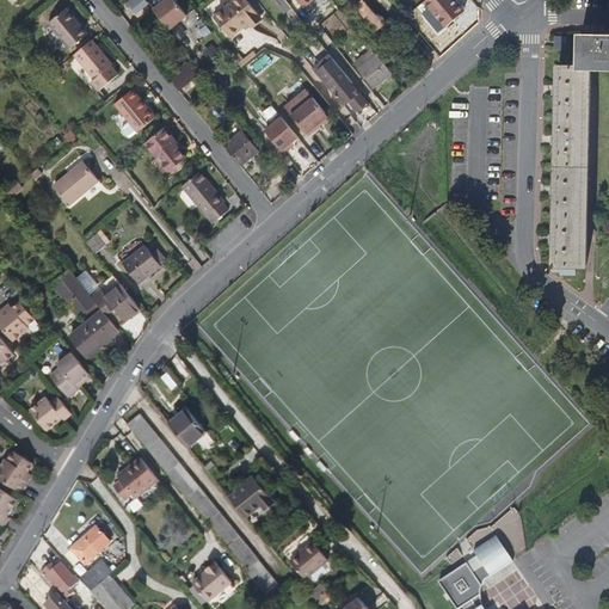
[(134,11),(146,0),(129,0),(127,2),(134,11)]
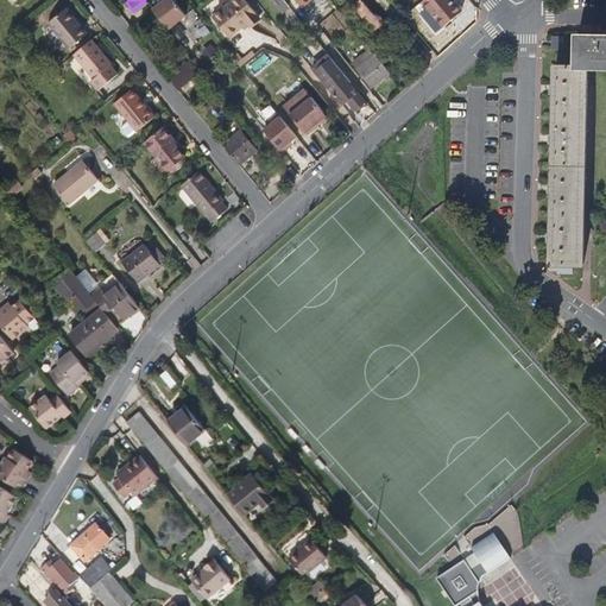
[(159,18),(166,26),(183,12),(174,0),(157,0),(150,6),(152,8),(159,18)]
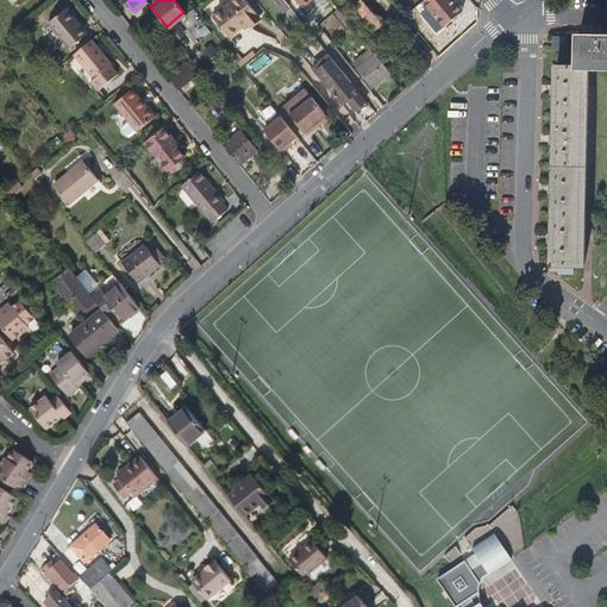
[(241,24),(245,20),(248,23),(257,16),(244,0),(229,0),(211,14),(227,35),(241,24)]
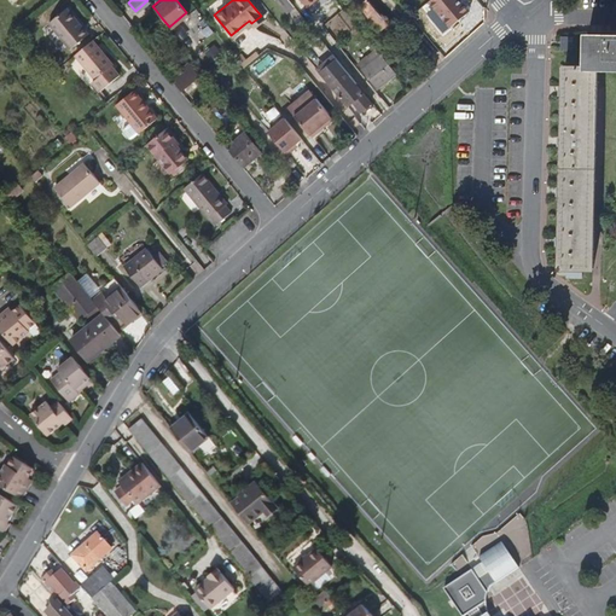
[(262,15),(249,0),(248,0),(261,16),(262,15)]
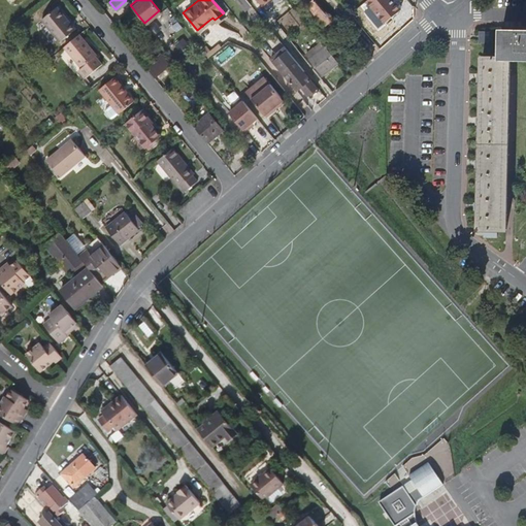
[(250,3),(247,0),(235,0),(242,8),(250,3)]
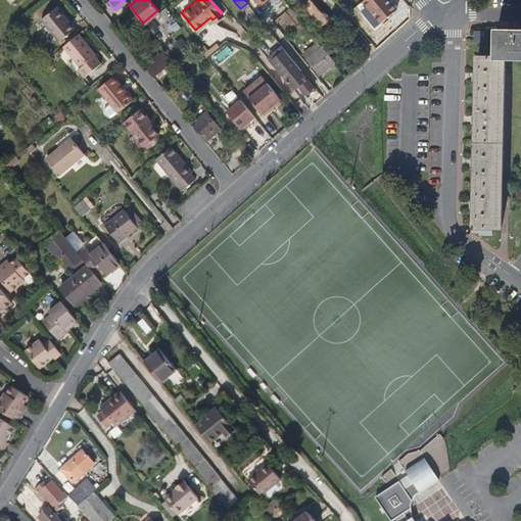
[(327,18),(312,0),(304,0),(302,2),(320,24),(327,18)]
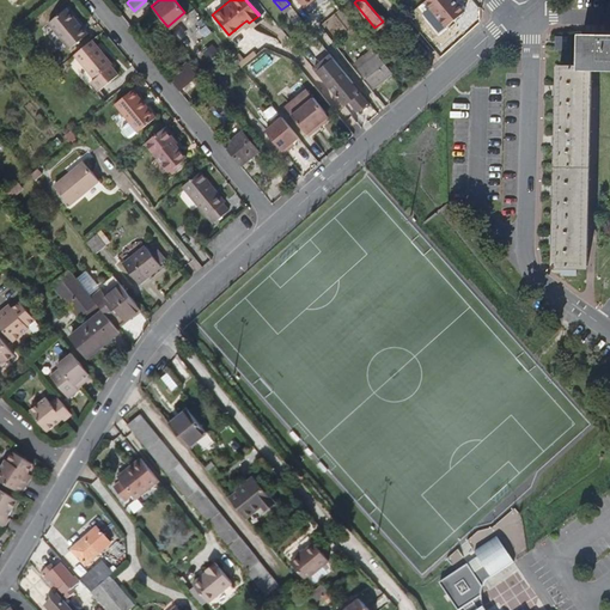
[(462,10),(455,0),(425,0),(444,24),(462,10)]
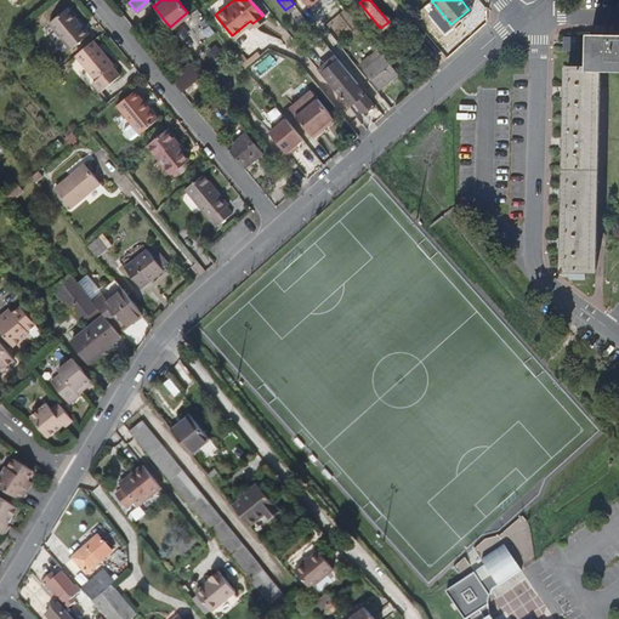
[(87,33),(67,6),(49,21),(71,47),(87,33)]
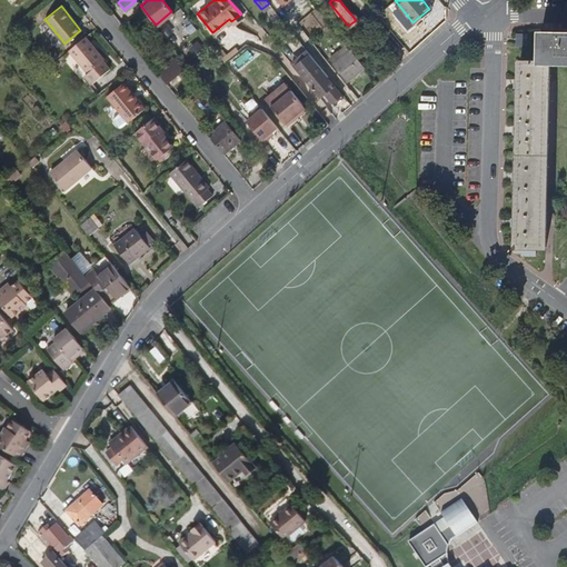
[(142,8),(135,16),(140,23),(149,17),(142,8)]
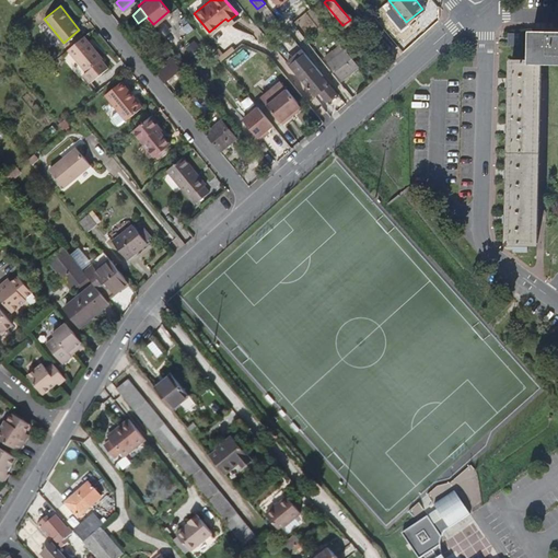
[(303,33),(318,21),(307,8),(292,20),(303,33)]
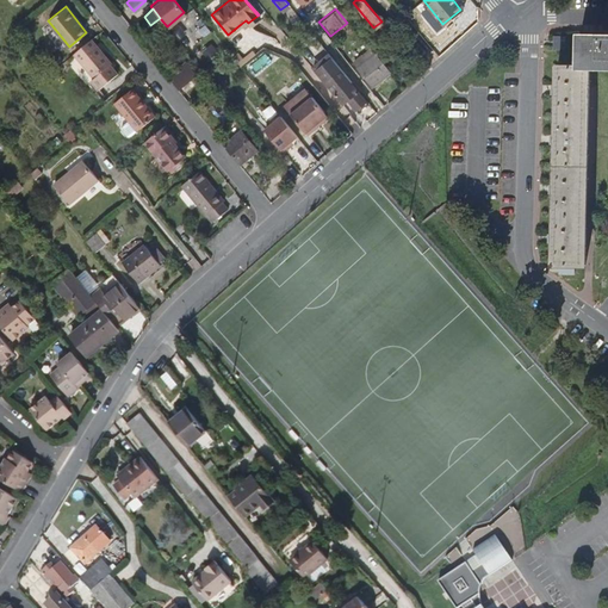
[(607,32),(581,32),(579,63),(589,64),(607,63),(607,32)]
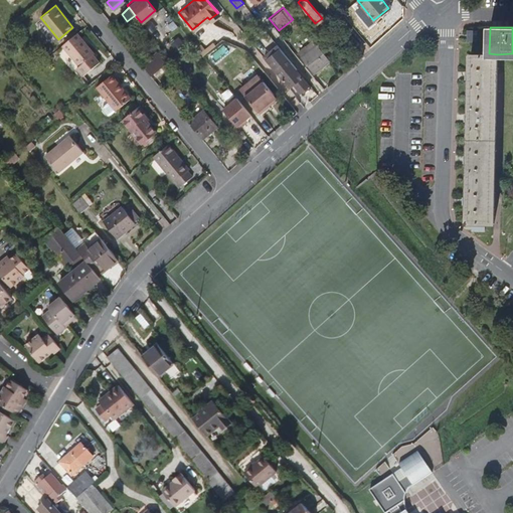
[(99,62),(93,54),(94,53),(86,43),(84,44),(78,38),(80,37),(76,32),(61,44),(78,65),(75,67),(82,75),(99,62)]
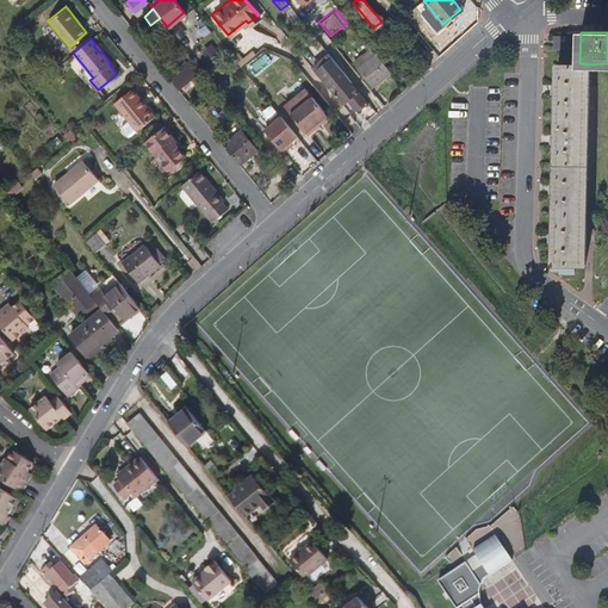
[(373,84),(390,69),(373,50),(357,63),(373,84)]
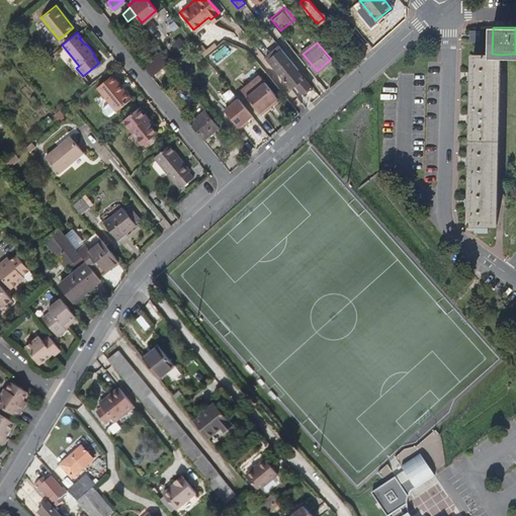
[(310,85),(295,69),(297,68),(280,47),(265,59),(288,87),(293,82),(302,91),(310,85)]
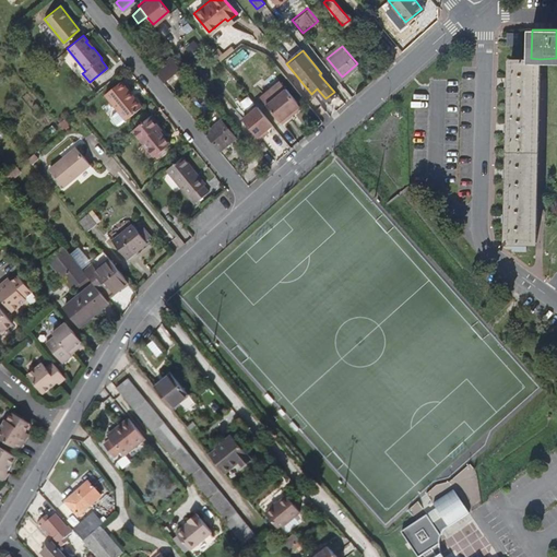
[(184,73),(169,56),(163,60),(165,62),(154,71),(167,86),(184,73)]
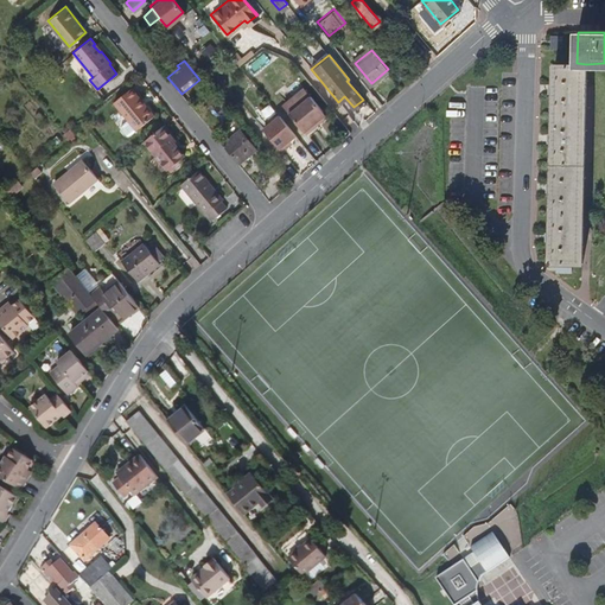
[(371,83),(355,63),(352,65),(369,84),(371,83)]
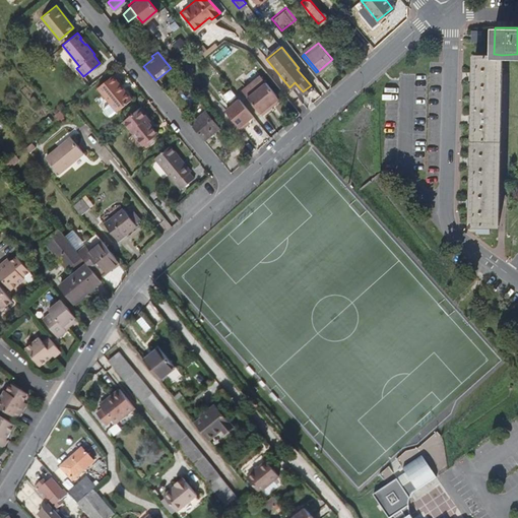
[(498,221),(502,55),(494,54),(474,54),(470,221),(498,221)]
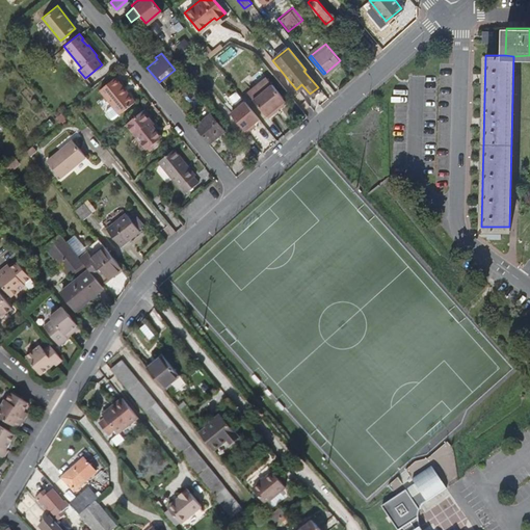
[(135,102),(115,77),(100,88),(121,113),(135,102)]
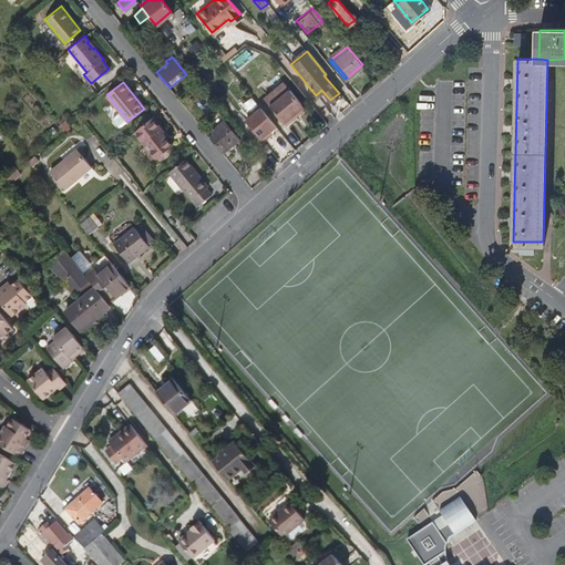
[(289,113),(301,104),(287,86),(267,103),(283,122),(291,115),(289,113)]
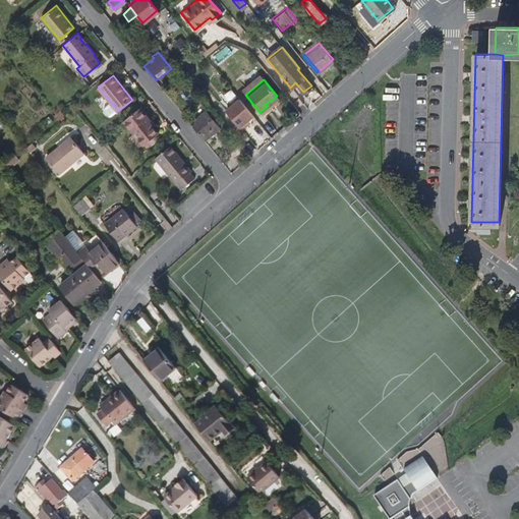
[(229,87),(223,94),(231,102),(237,95),(229,87)]
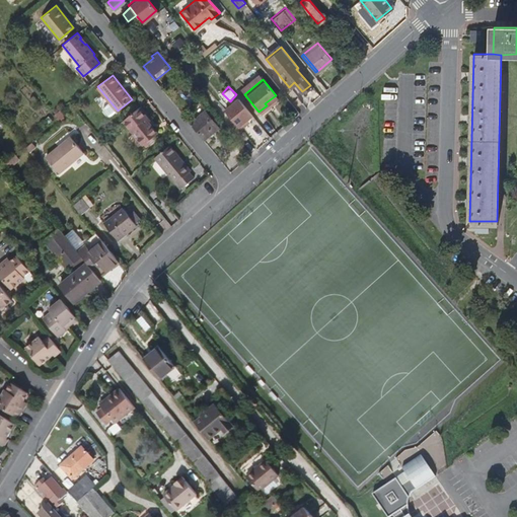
[(238,95),(223,107),(239,128),(254,116),(238,95)]
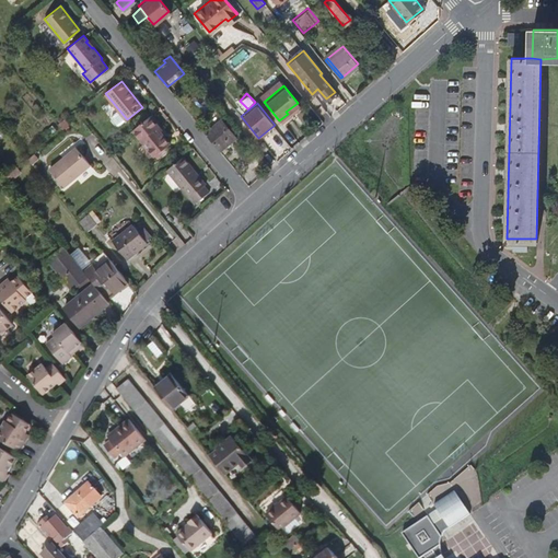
[(288,114),(299,105),(298,103),(286,112),(288,114)]
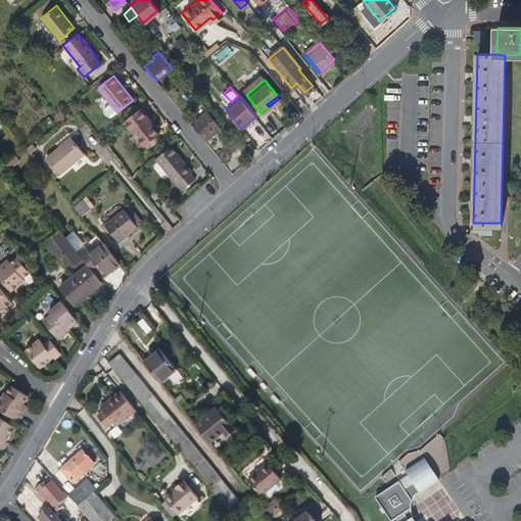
[(159,135),(147,120),(148,119),(140,108),(125,121),(145,145),(155,138),(159,135)]
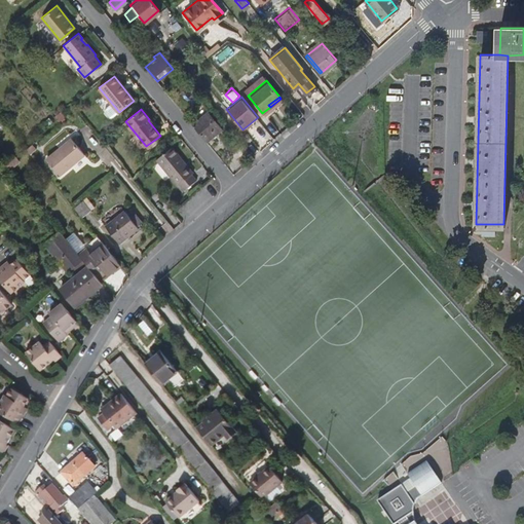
[(220,127),(206,110),(191,122),(204,140),(220,127)]
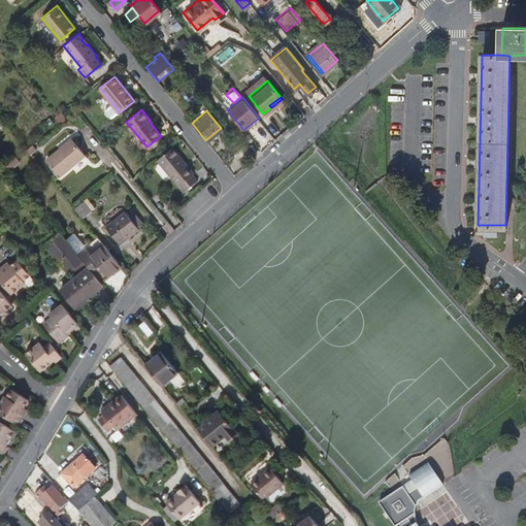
[(59,175),(81,156),(68,139),(45,159),(59,175)]
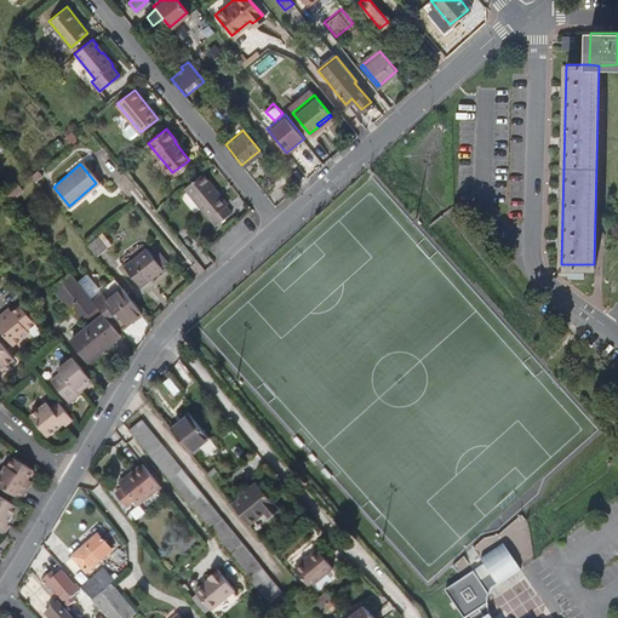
[(175,176),(187,166),(184,164),(172,172),(175,176)]
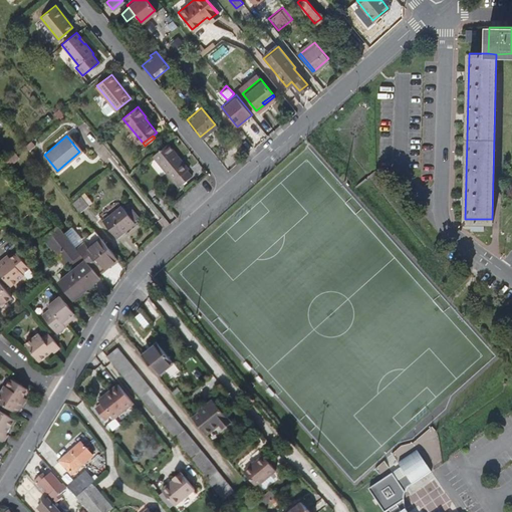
[(26,149),(33,143),(30,139),(23,145),(26,149)]
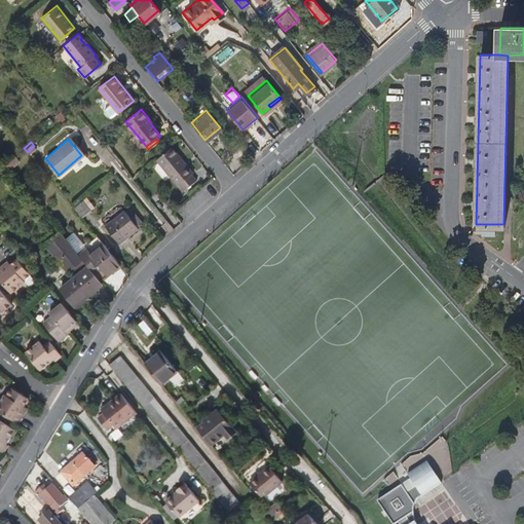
[(192,174),(171,146),(155,159),(177,186),(179,184),(184,190),(195,181),(191,175),(192,174)]
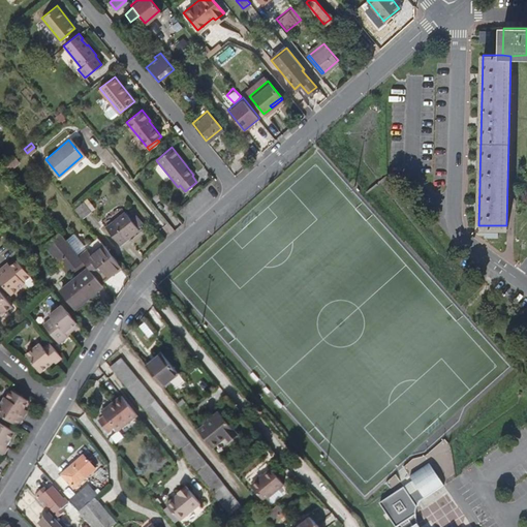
[(89,212),(80,202),(72,208),(78,215),(81,218),(89,212)]
